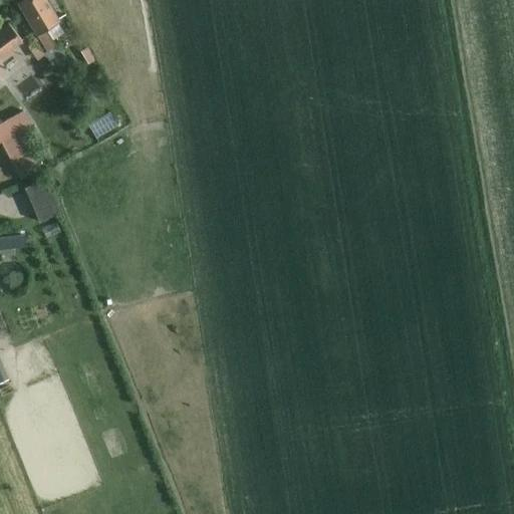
[(25,0),(20,3),(47,49),(56,44),(46,29),(59,21),(46,0),(25,0)]
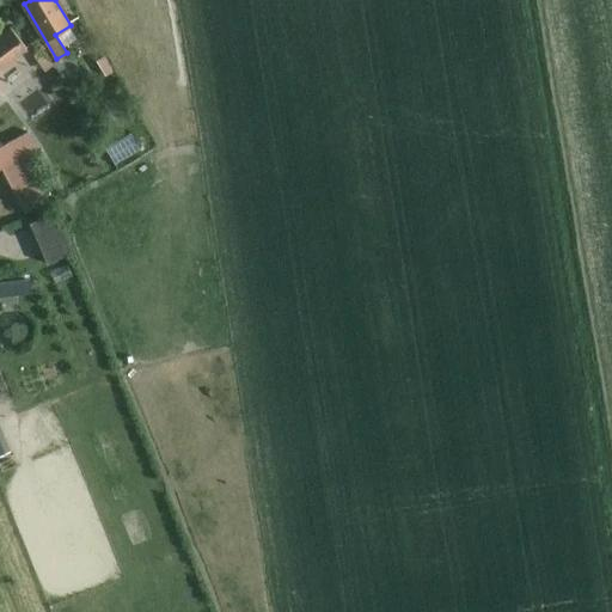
[(11,28),(0,36),(0,67),(26,48),(11,28)]
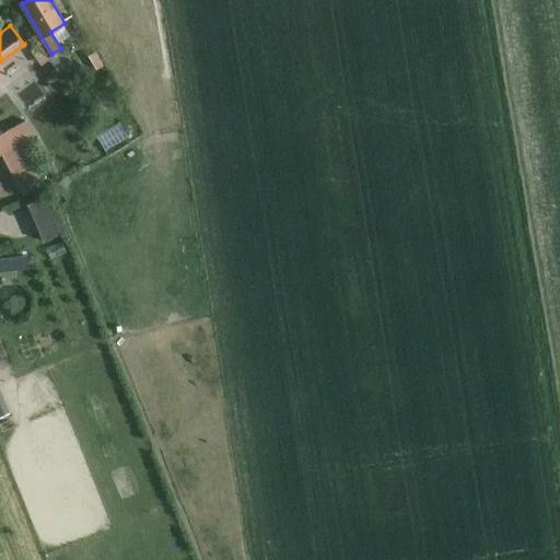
[(96,131),(106,149),(128,137),(118,119),(96,131)]
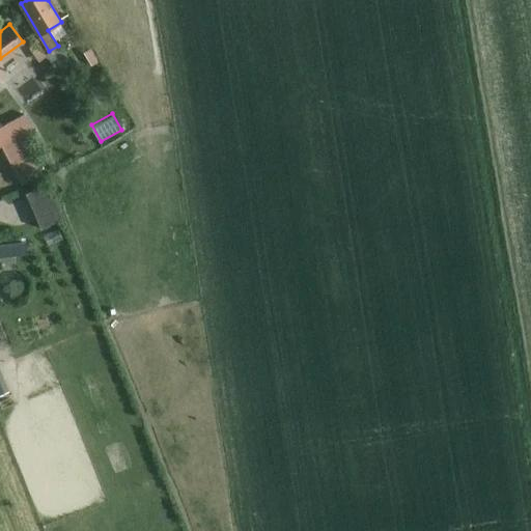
[(0,131),(0,145),(28,130),(22,119),(0,131)]
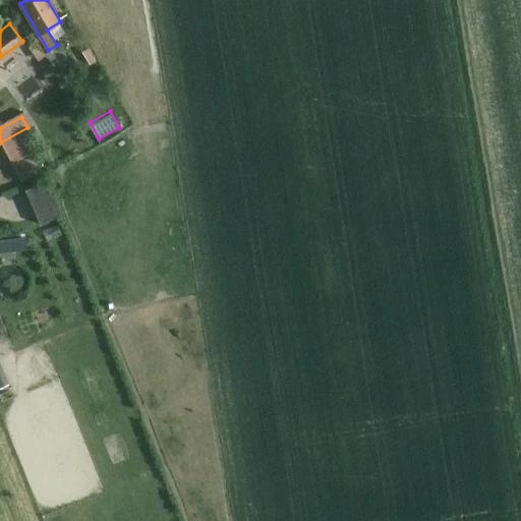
[(6,154),(25,142),(20,133),(1,143),(6,154)]
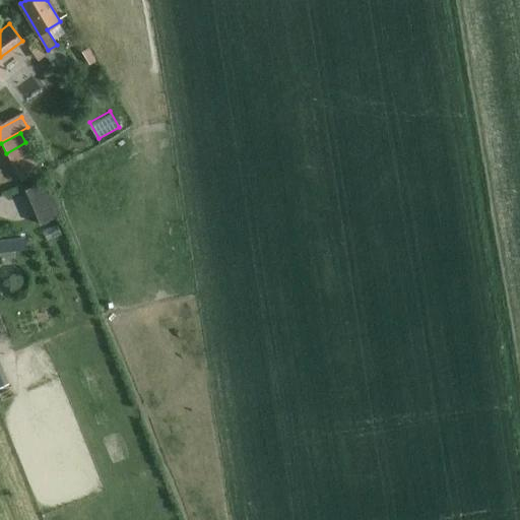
[(11,163),(30,151),(25,142),(6,153),(11,163)]
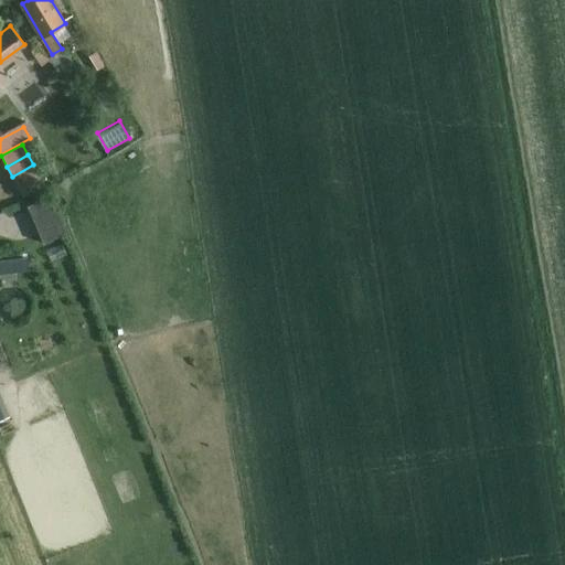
[(18,187),(39,174),(33,164),(12,177),(18,187)]
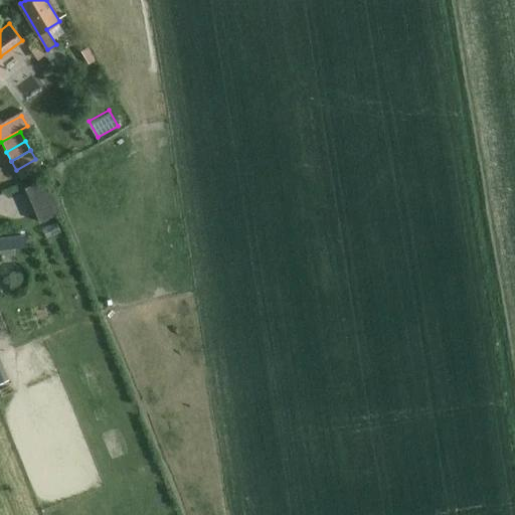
[(21,179),(40,168),(35,159),(16,170),(21,179)]
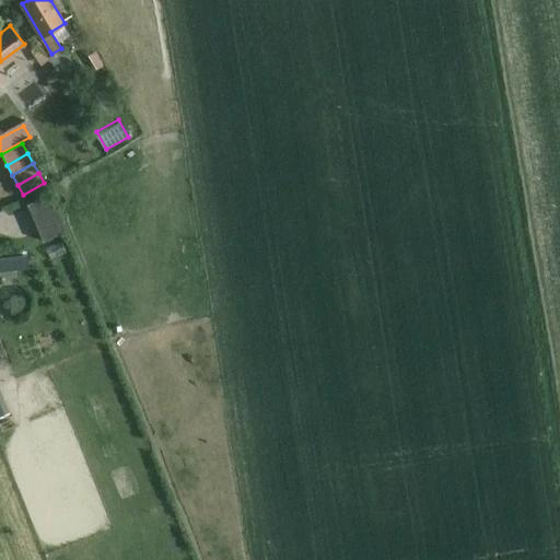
[(26,257),(14,258),(16,270),(27,268),(26,257)]
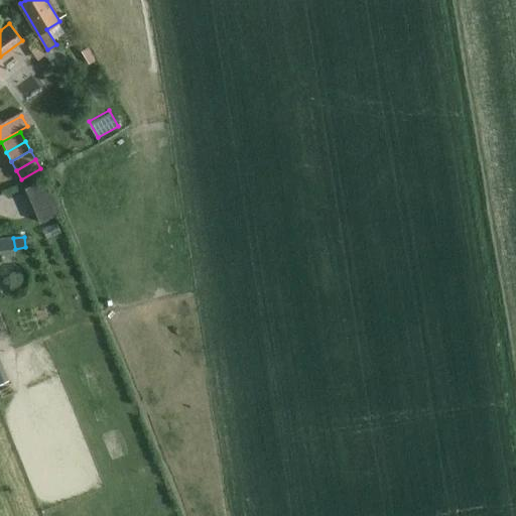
[(0,384),(8,382),(0,361),(0,384)]
